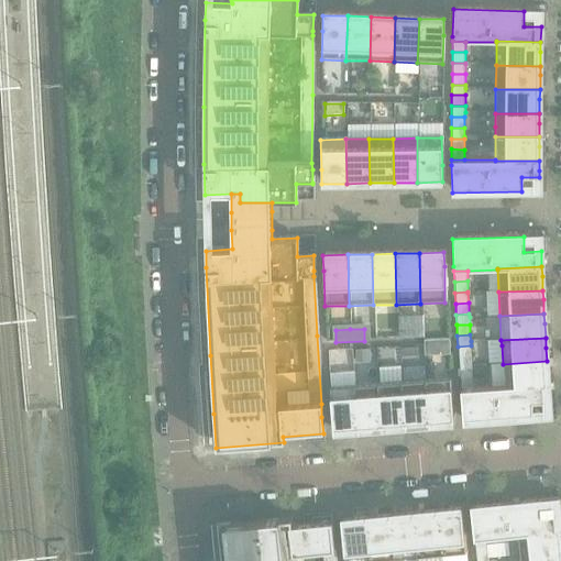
[(448,356),(448,341),(421,342),(421,344),(422,358),(448,356)]
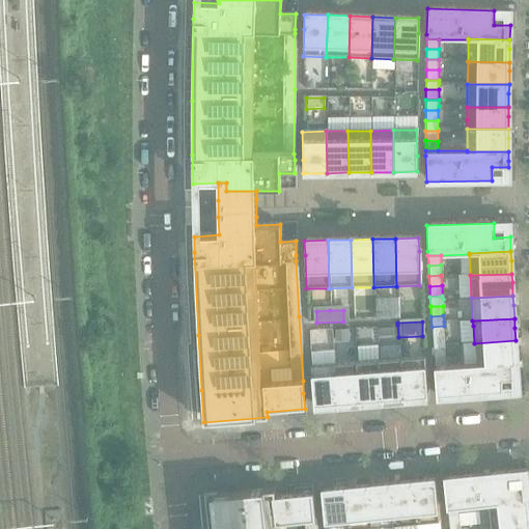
[(445,336),(444,326),(432,327),(432,337),(445,336)]
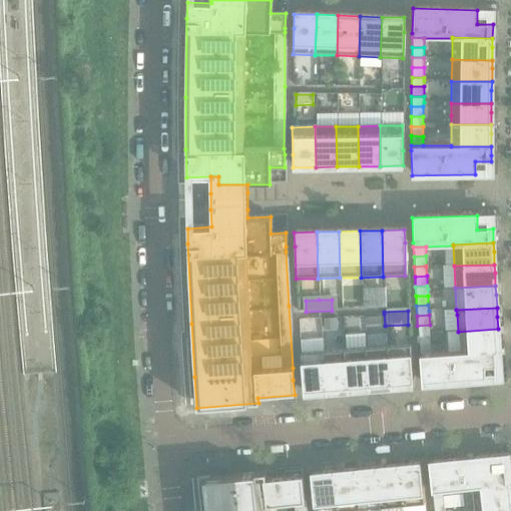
[(379,331),(378,317),(363,318),(364,332),(379,331)]
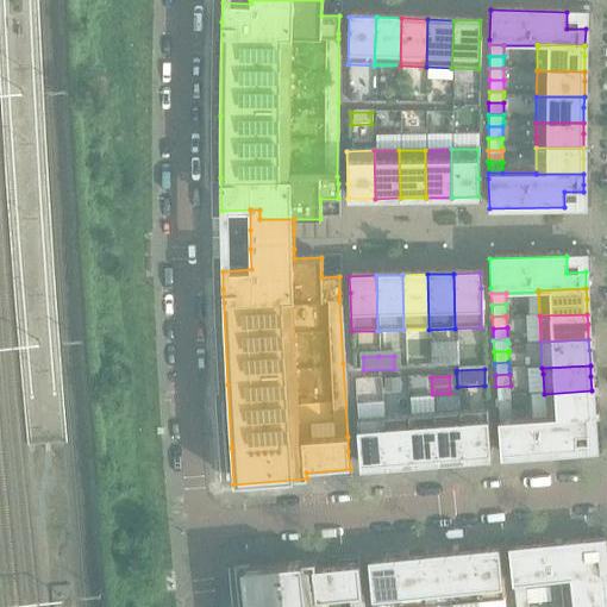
[(399,393),(398,380),(383,380),(383,394),(399,393)]
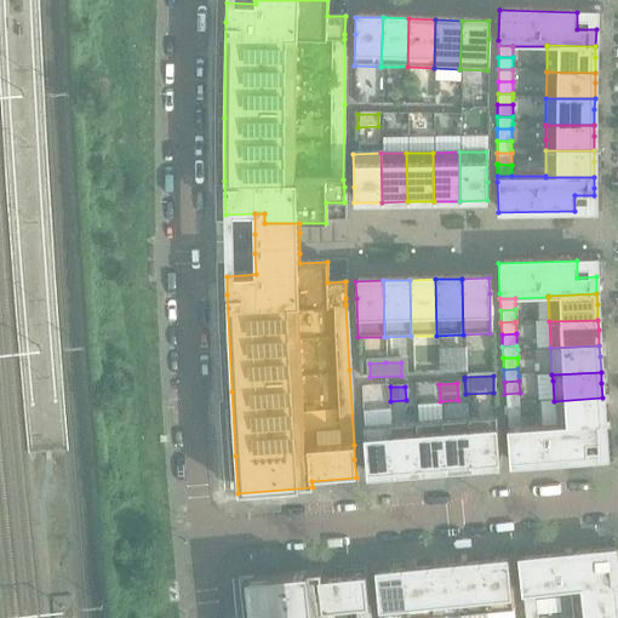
[(520,402),(520,393),(504,394),(505,406),(520,405),(520,402)]
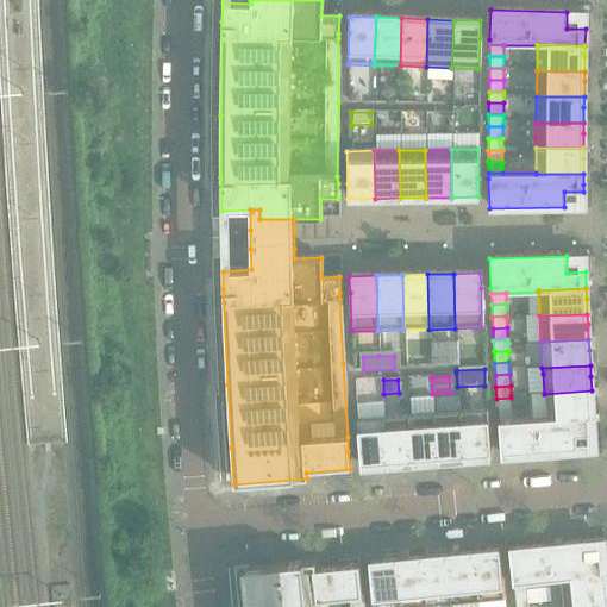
[(593,417),(592,401),(592,390),(544,394),(545,418),(545,420),(593,417)]
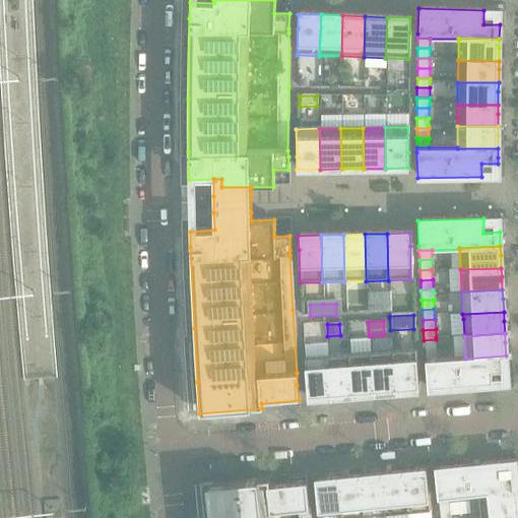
[(437,349),(436,339),(424,340),(424,349),(437,349)]
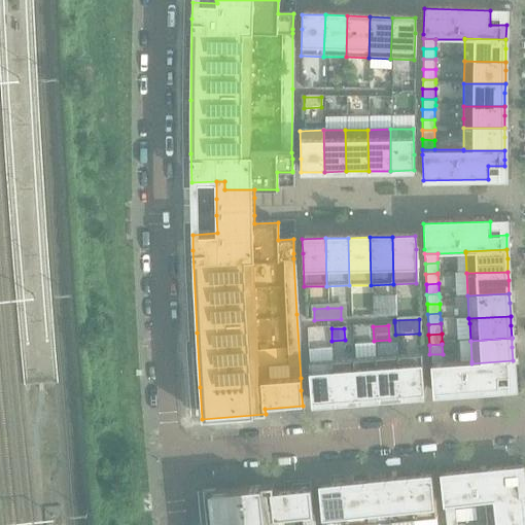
[(335,403),(330,361),(330,349),(307,350),(308,363),(310,389),(311,405),(334,403),(335,403)]
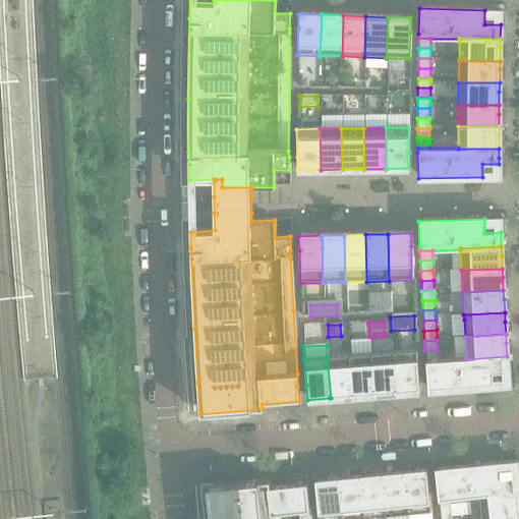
[(417,364),(416,350),(393,352),(396,393),(419,391),(417,364)]
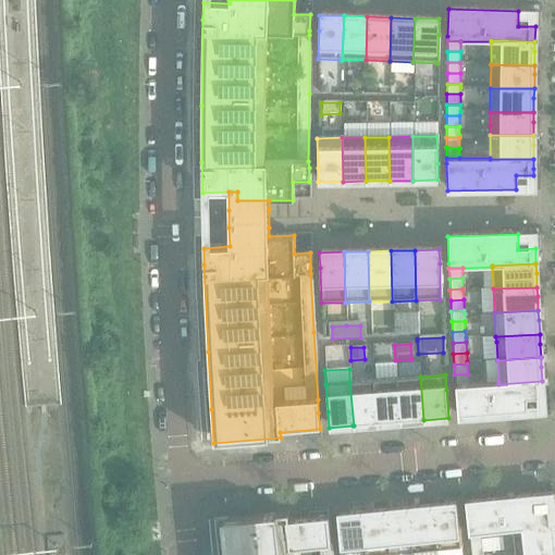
[(468,384),(468,374),(454,374),(455,385),(468,384)]
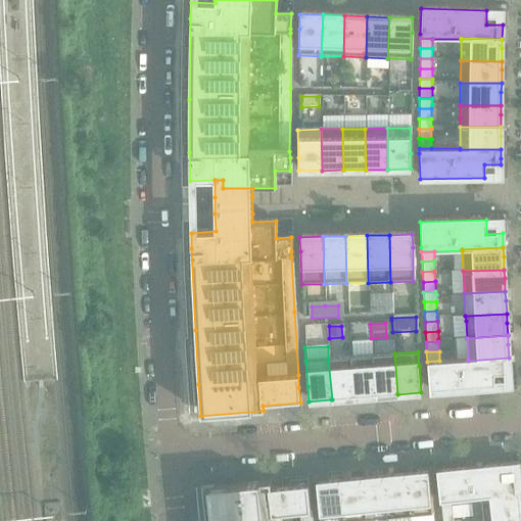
[(397,394),(394,353),(373,356),(376,396),(397,394)]
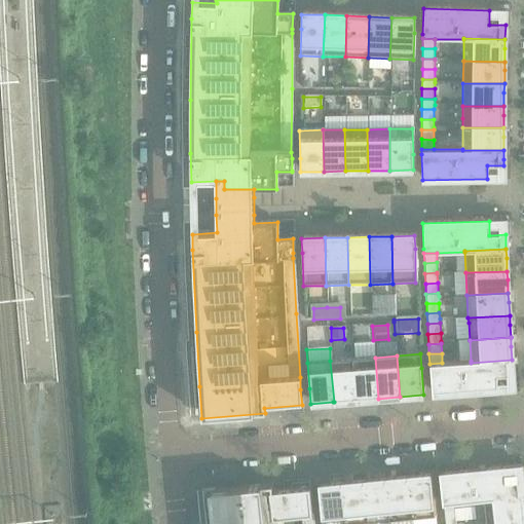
[(378,399),(375,358),(352,359),(356,400),(378,399)]
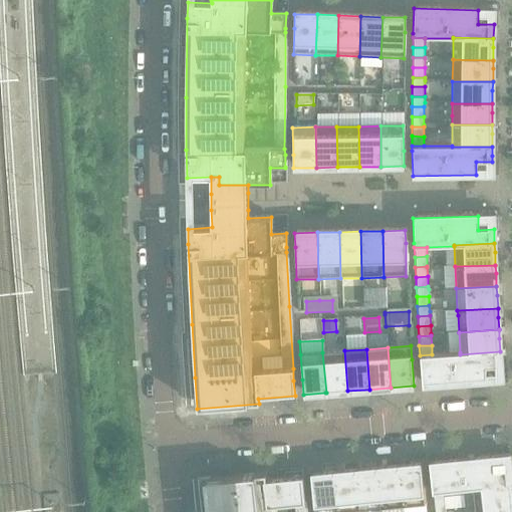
[(347,391),(344,350),(322,352),(326,393),(347,391)]
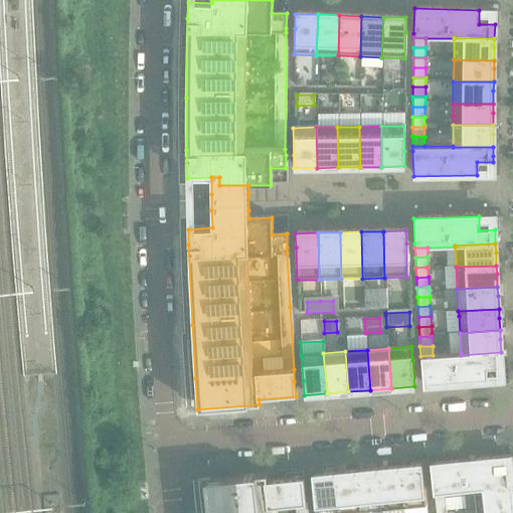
[(487,381),(486,368),(502,367),(501,352),(461,355),(461,353),(433,355),(420,356),(420,360),(422,385),(487,381)]
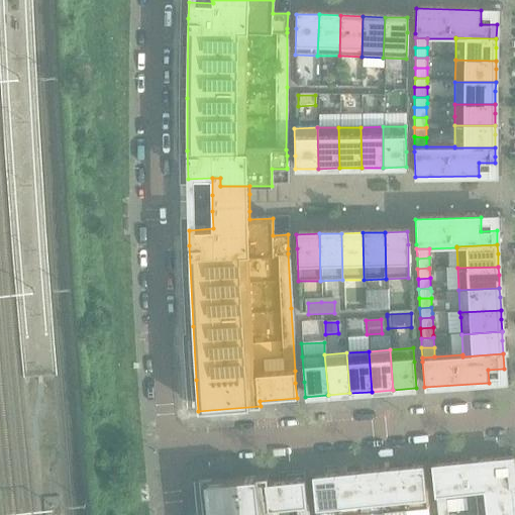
[(514,486),(513,477),(513,472),(497,474),(496,459),(431,467),(433,490),(434,496),(446,494),(475,491),(474,490),(514,486)]
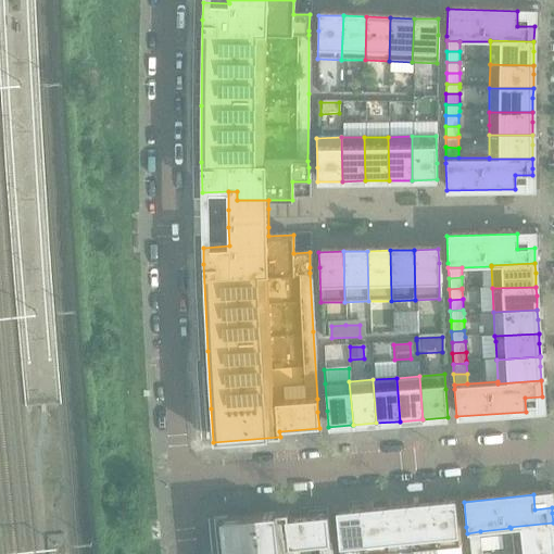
[(457,528),(454,502),(430,505),(435,549),(458,545),(457,528)]
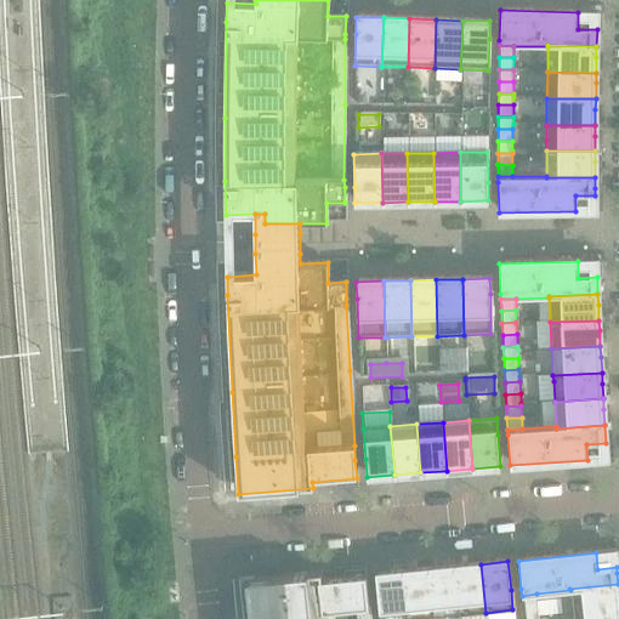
[(486,613),(481,564),(455,567),(460,615),(486,613)]
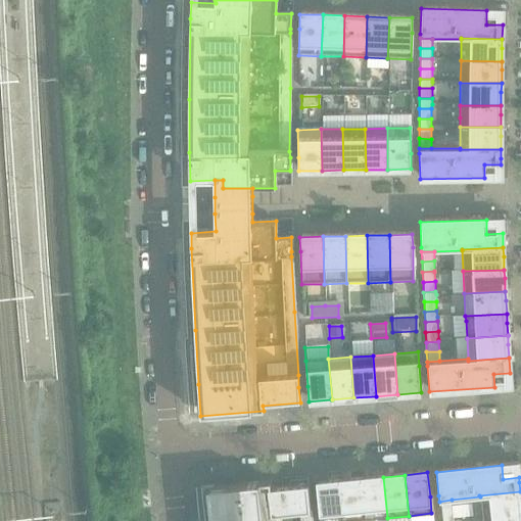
[(387,518),(383,477),(361,479),(365,520),(387,518)]
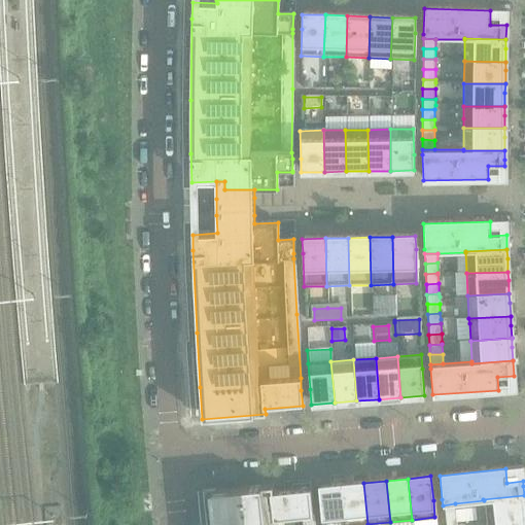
[(368,524),(363,483),(341,485),(345,524),(368,524)]
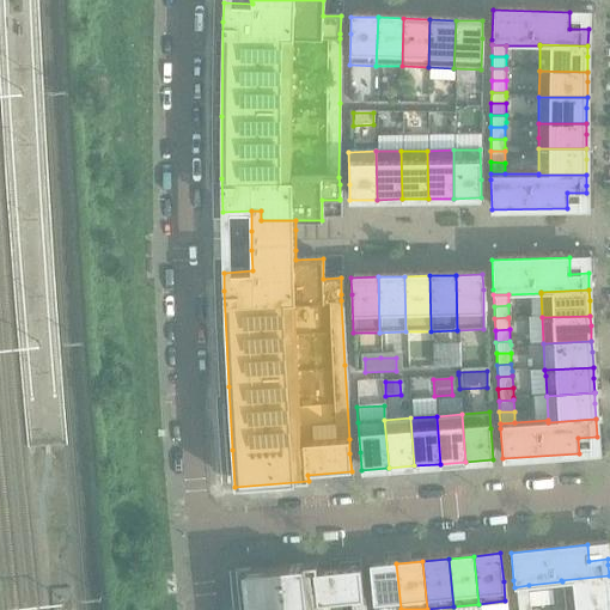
[(401,609),(396,563),(370,566),(372,592),(373,609),(401,609)]
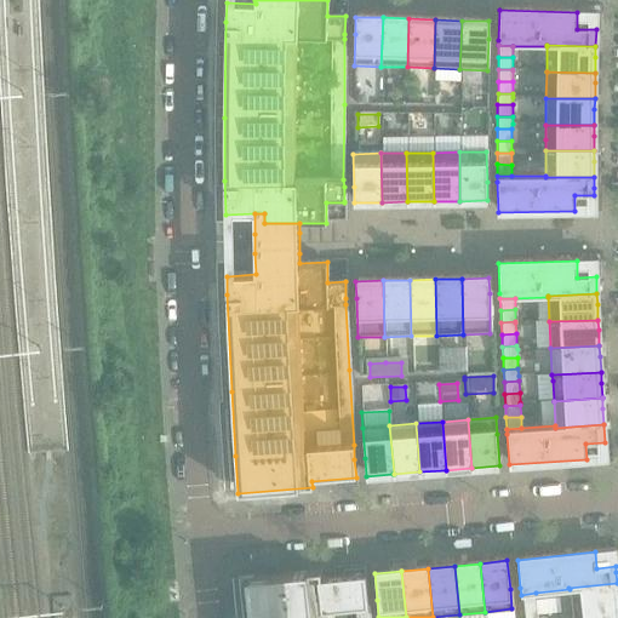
[(368,617),(367,606),(367,601),(365,574),(321,579),(320,572),(251,578),(245,579),(250,617),(368,617)]
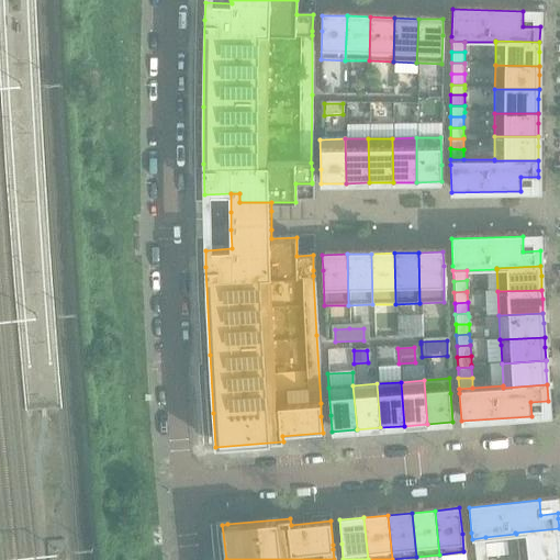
[(518,557),(559,551),(559,534),(559,528),(515,533),(516,534),(505,536),(504,536),(507,558),(518,557)]
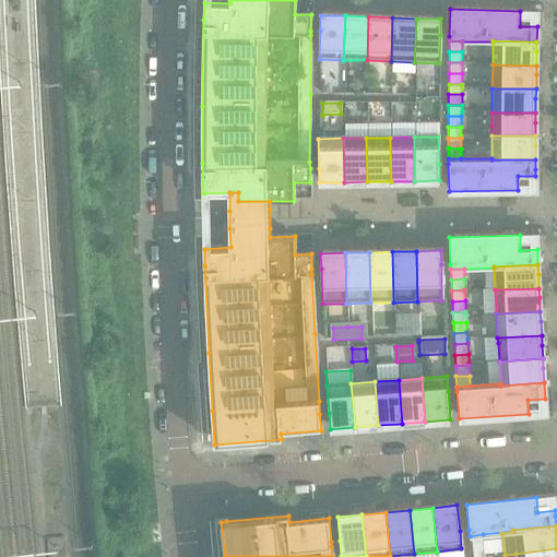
[(484,545),(483,534),(470,536),(471,547),(484,545)]
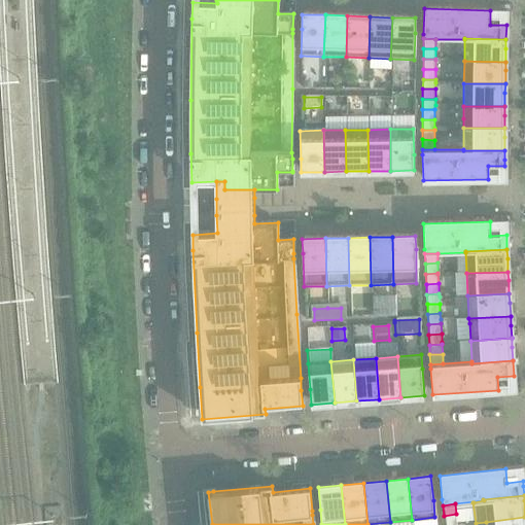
[(458,524),(456,514),(444,516),(445,524),(458,524)]
